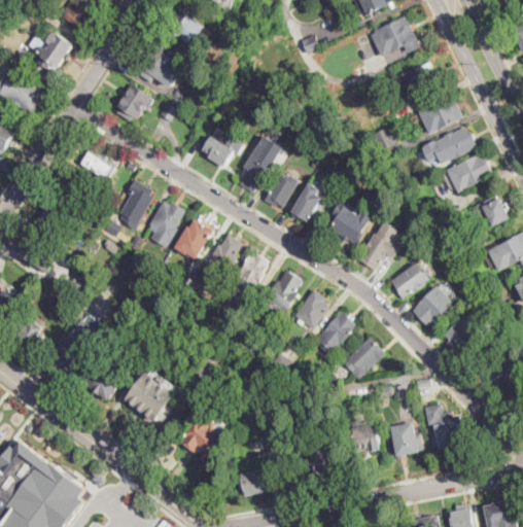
[(40,19),(27,10),(32,0),(40,0),(48,5),(40,19)]
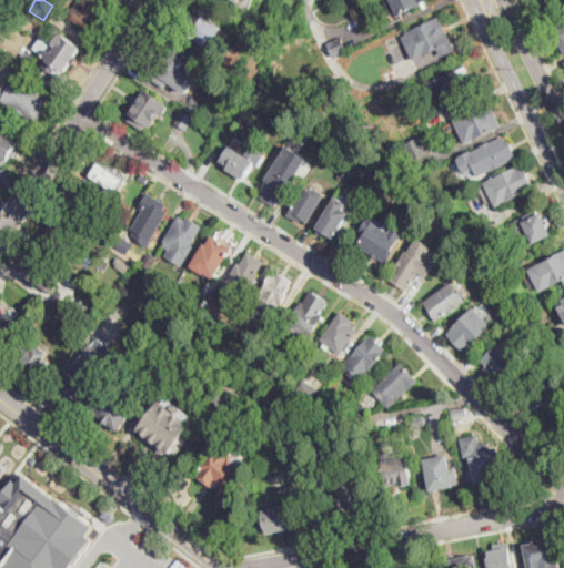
[(88,32),(63,17),(74,0),(106,0),(108,1),(88,32)]
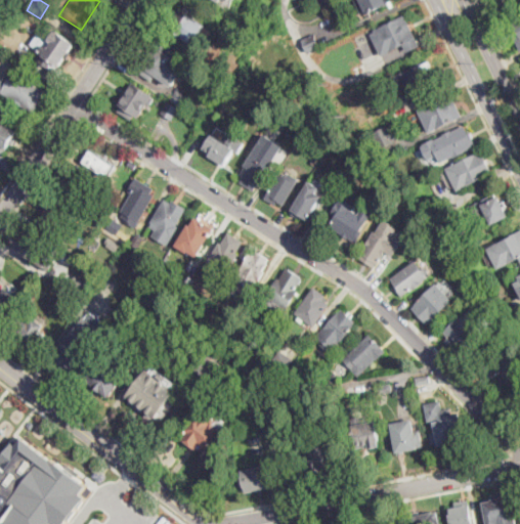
[(363,14),(361,10),(358,11),(354,2),(355,2),(354,0),(389,0),(390,1),(363,14)]
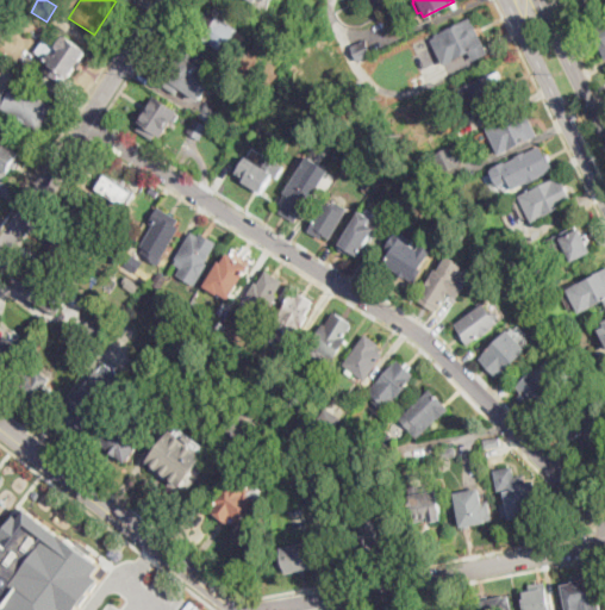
[(213,6),(226,14),(223,20),(237,30),(222,53),(209,44),(205,51),(189,42),(195,33),(193,32),(197,26),(193,25),(197,19),(199,22),(205,13),(207,14),(213,6)]
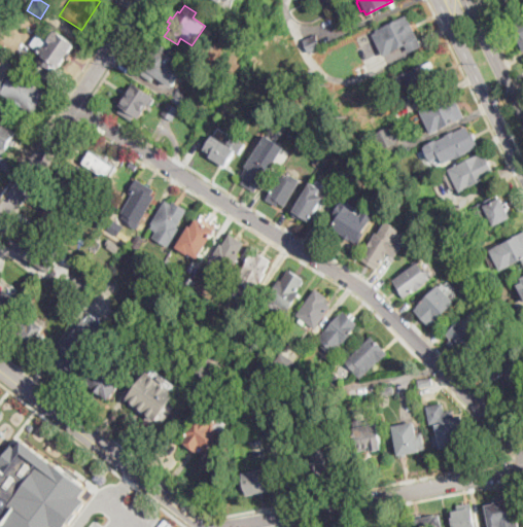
[(522,49),(520,51),(510,31),(514,29),(510,22),(522,14),(522,49)]
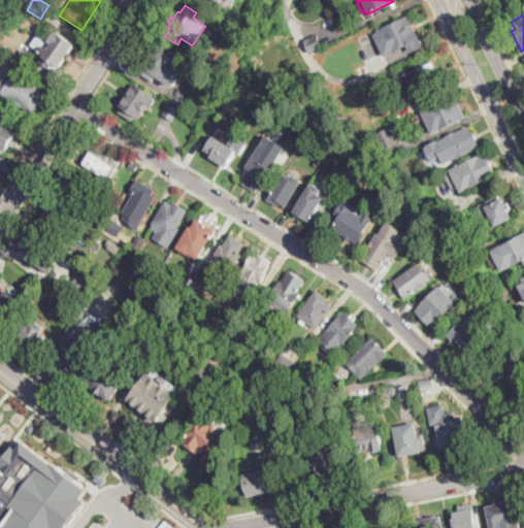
[(419,46),(407,53),(404,45),(382,57),(371,35),(379,31),(378,29),(404,15),(419,46)]
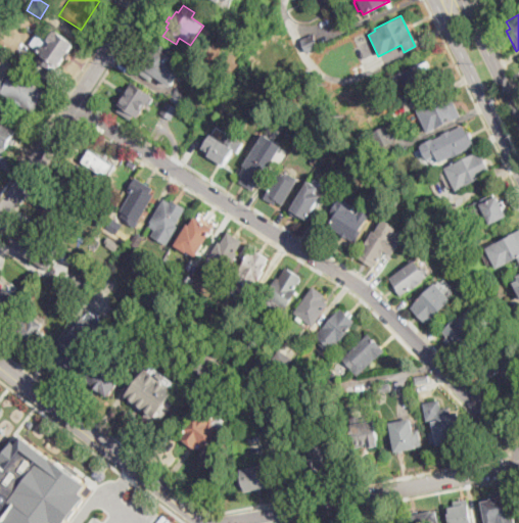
[(36,24),(29,34),(21,29),(29,18),(36,24)]
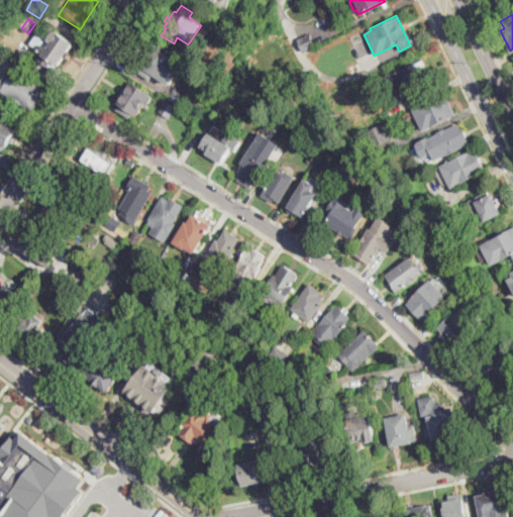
[(50,29),(70,42),(52,71),(35,60),(39,53),(31,47),(40,33),(46,37),(50,29)]
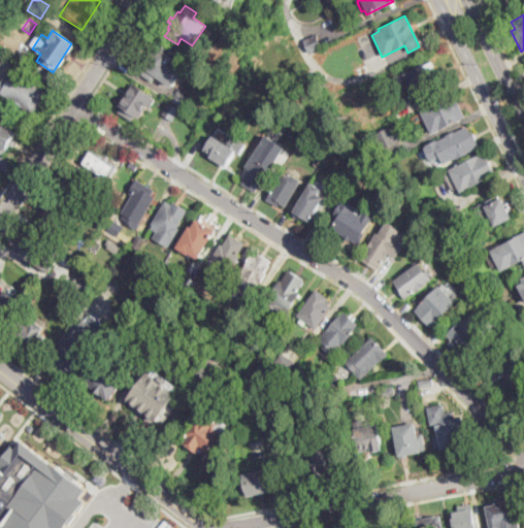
[(320,45),(305,55),(299,44),(314,35),(320,45)]
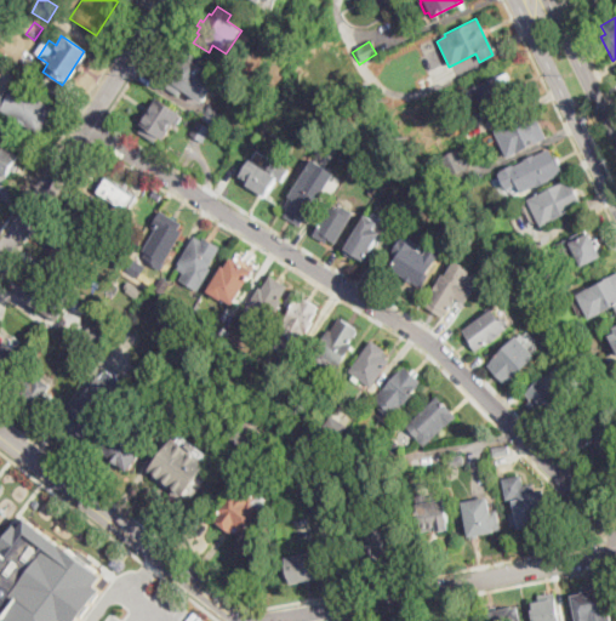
[(216,79),(200,103),(181,90),(177,97),(161,86),(186,49),(203,61),(199,67),(216,79)]
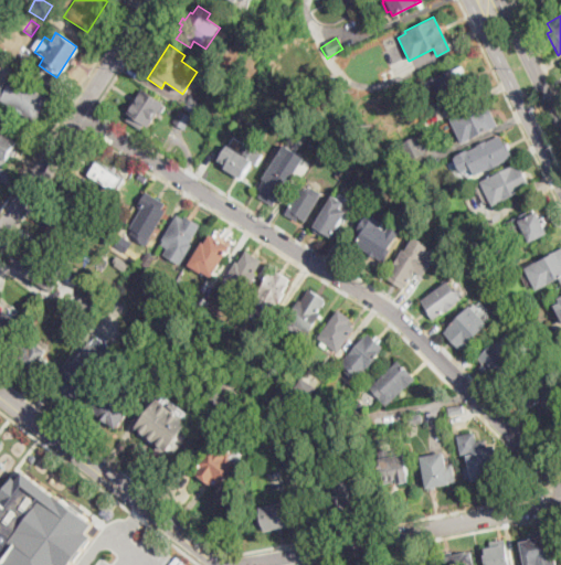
[(380,81),(376,72),(389,66),(393,75),(380,81)]
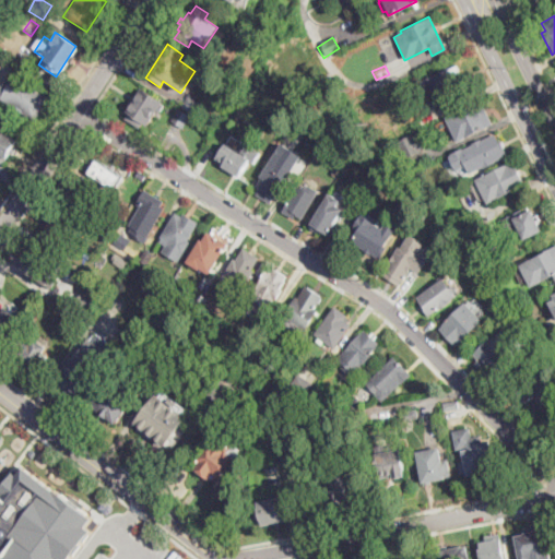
[(445,102),(430,108),(418,82),(455,66),(458,73),(453,75),(460,88),(443,97),(445,102)]
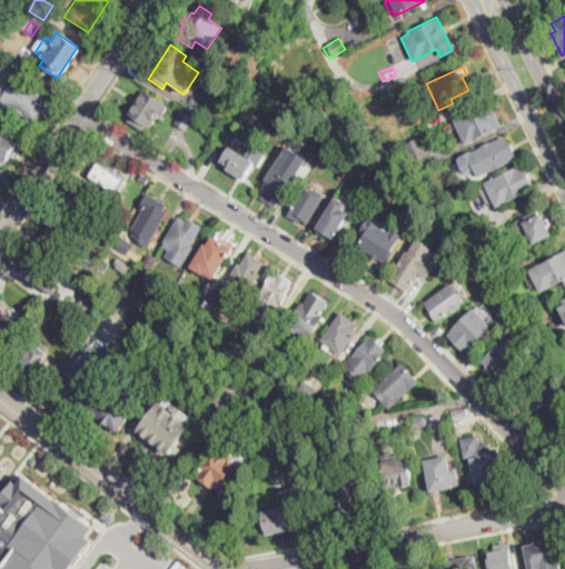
[(33,122),(0,102),(0,98),(12,78),(48,100),(33,122)]
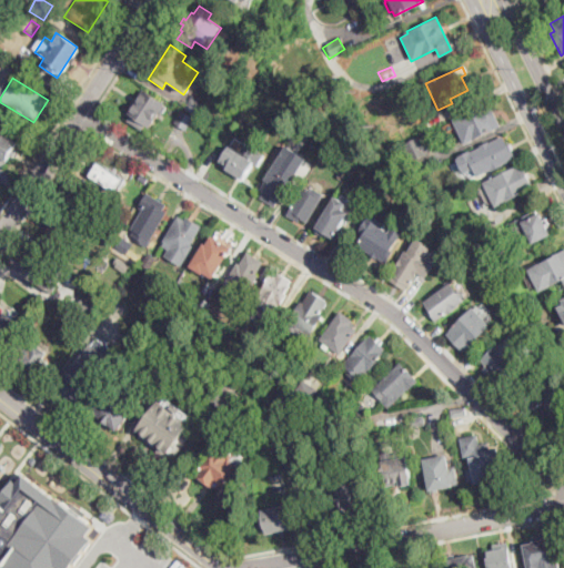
[(165,107),(161,114),(158,112),(148,128),(143,125),(140,131),(123,121),(129,113),(127,112),(140,90),(165,107)]
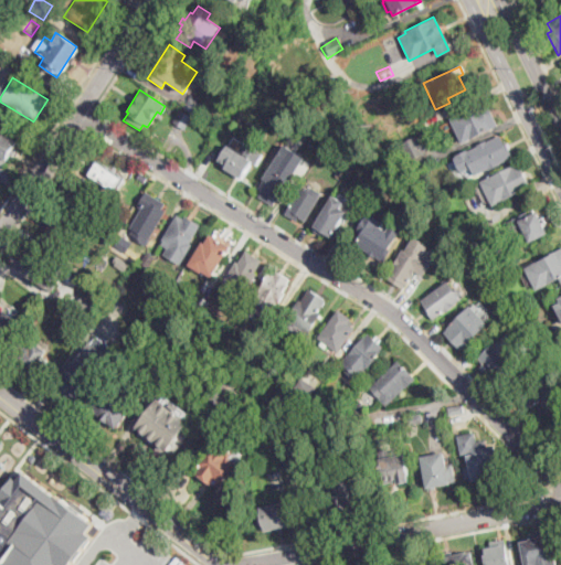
[(201,104),(194,115),(181,107),(189,96),(201,104)]
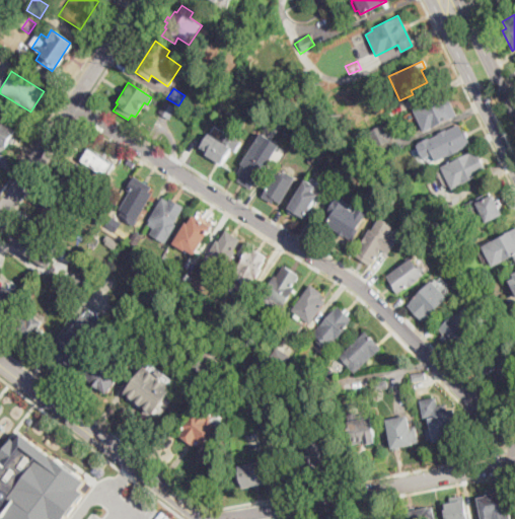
[(454,115),(423,131),(412,109),(444,93),(454,115)]
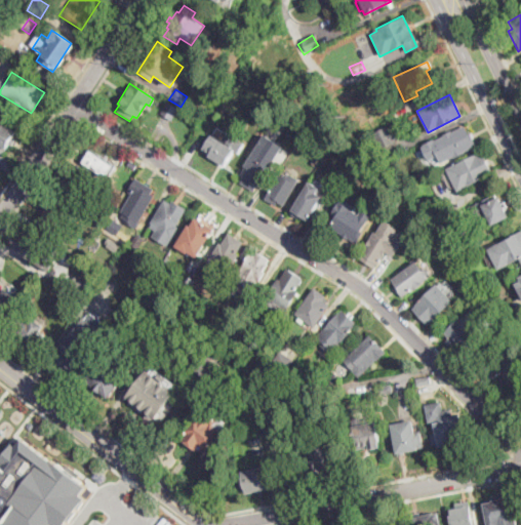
[(171,112),(167,119),(157,112),(161,105),(171,112)]
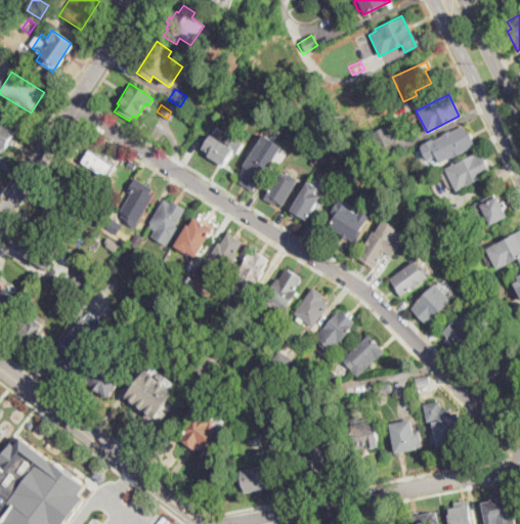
[(402,115),(391,120),(387,112),(398,106),(402,115)]
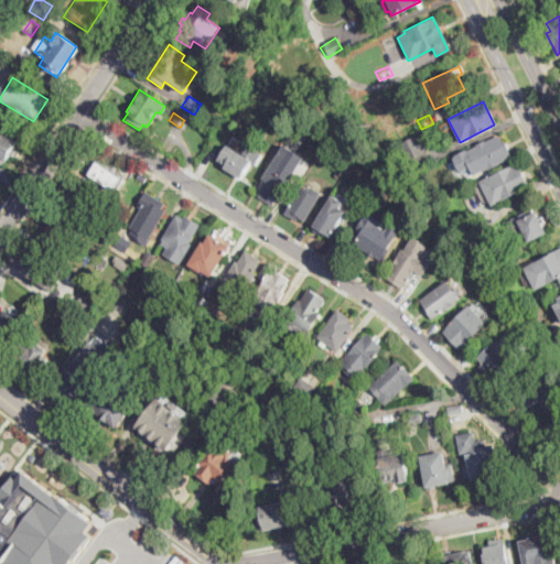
[(404,161),(396,144),(427,129),(434,144),(421,150),(422,152),(404,161)]
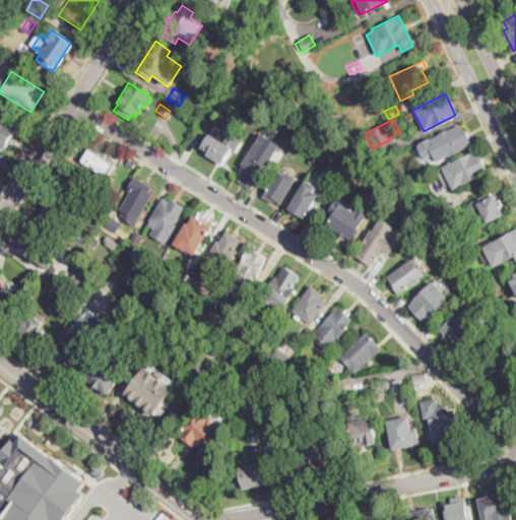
[(4,147),(2,145),(0,148),(0,121),(14,130),(4,147)]
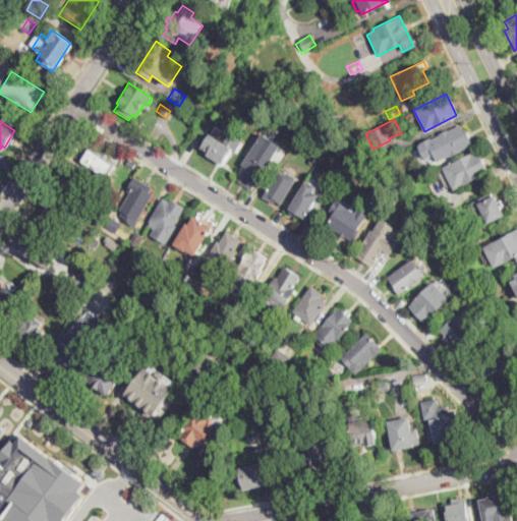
[(414,143),(421,159),(432,154),(435,161),(470,143),(464,129),(461,131),(458,122),(414,143)]
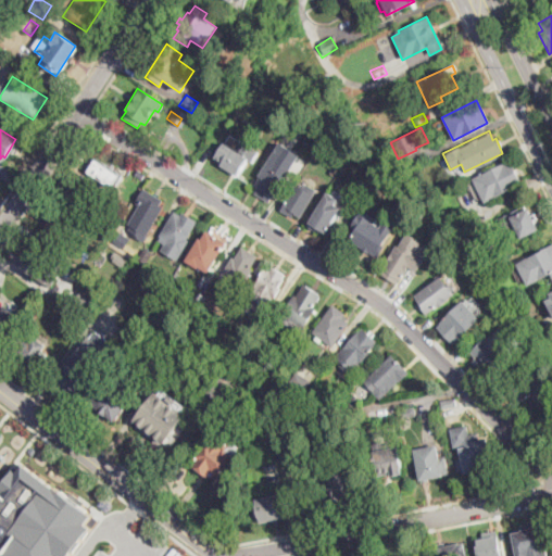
[(286,140),(280,149),(274,144),(279,136),(286,140)]
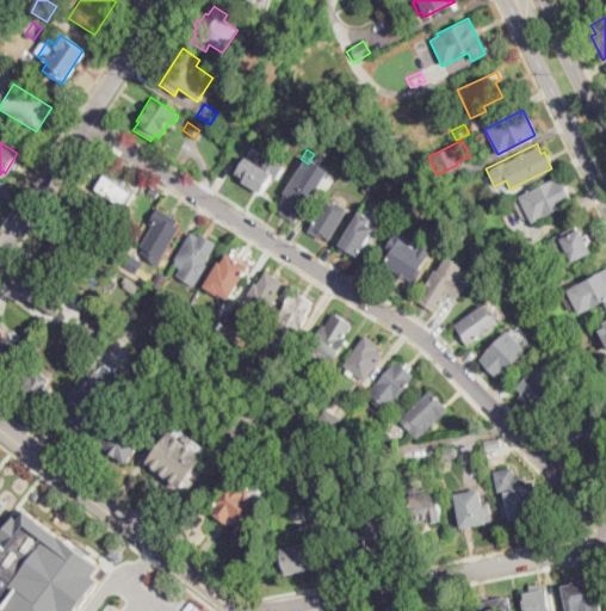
[(282,167),(273,179),(269,177),(258,195),(239,183),(241,179),(234,173),(243,158),(259,168),(266,158),(282,167)]
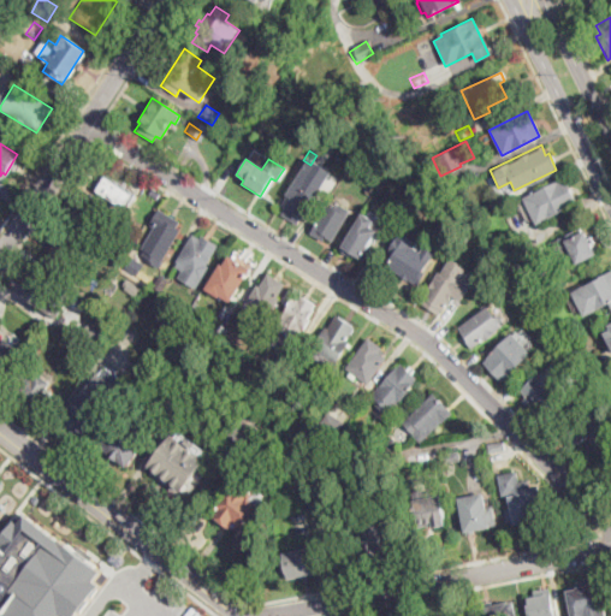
[(318,170),(314,176),(301,169),(306,161),(318,170)]
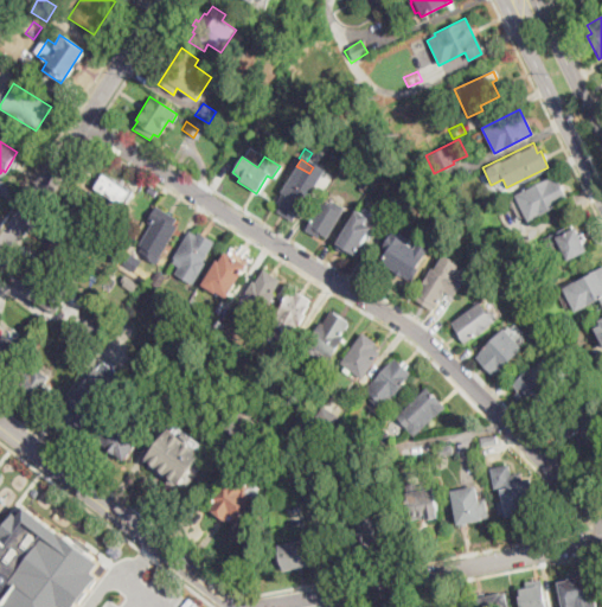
[(314,187),(295,216),(290,212),(286,219),(277,213),(281,208),(277,205),(283,196),(282,195),(288,185),(290,187),(292,184),(289,183),(293,179),(289,177),(296,166),(303,171),(299,178),(314,187)]
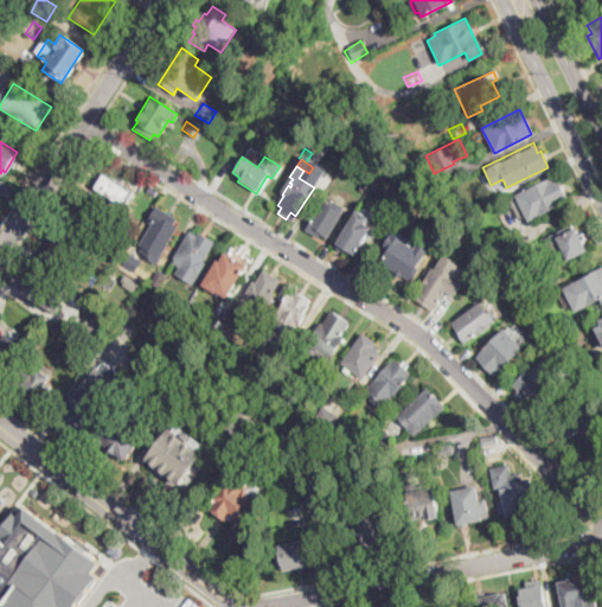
[(132,193),(123,208),(93,189),(101,174),(132,193)]
